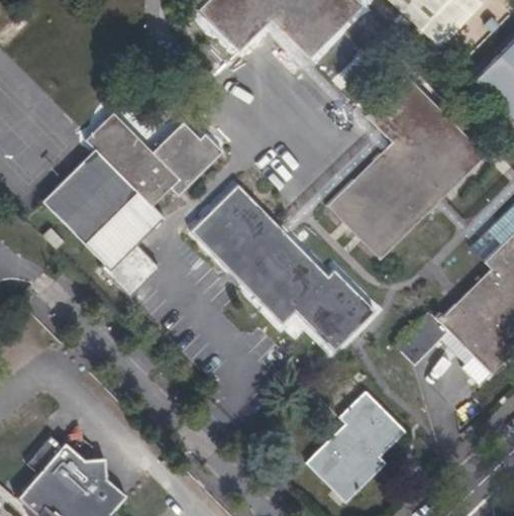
[(208,0),(200,8),(241,49),(272,19),(310,57),(362,5),(356,0),(208,0)]
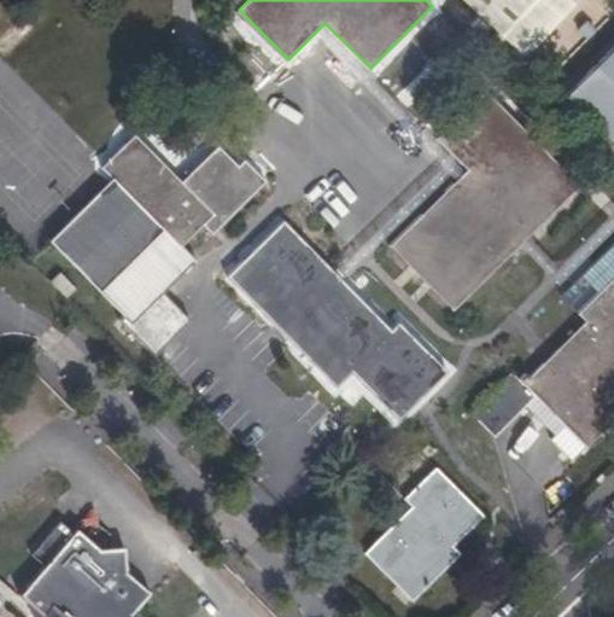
[(466,0),(513,48),(556,0),(466,0)]
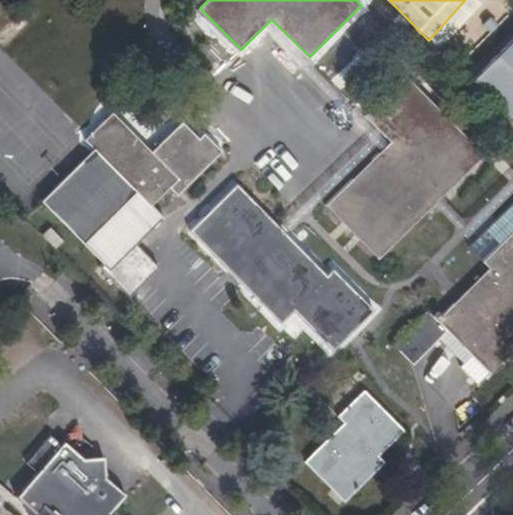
[(481,8),(474,0),(465,0),(428,40),(438,50),(481,8)]
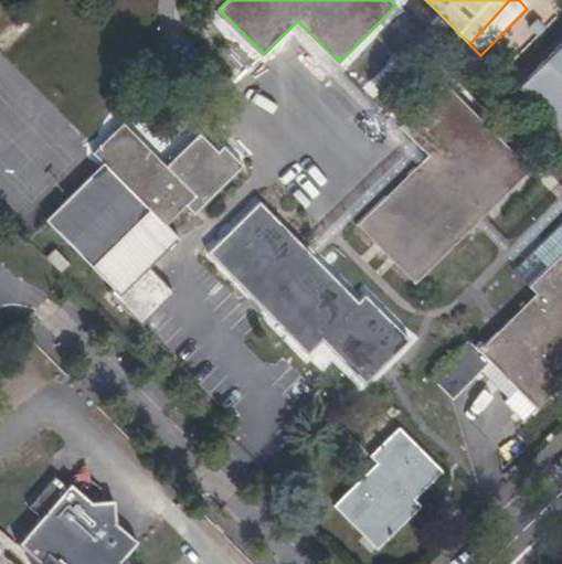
[(561,43),(519,85),(561,128),(561,43)]
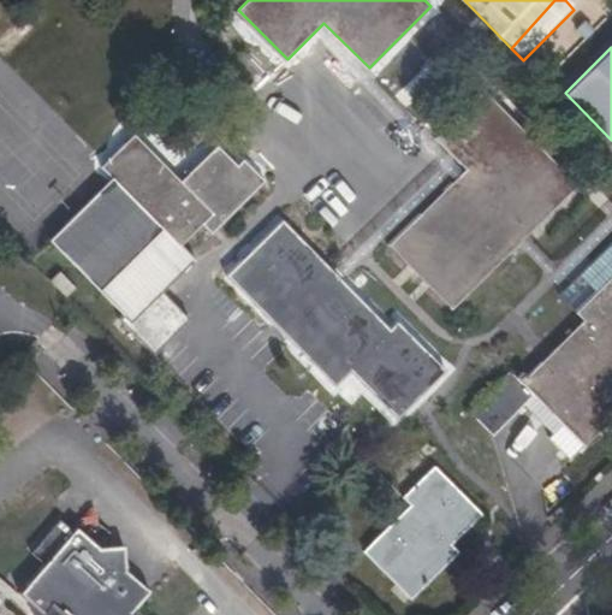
[(452,309),(578,185),(486,90),(437,137),(468,167),(390,243),(452,309)]
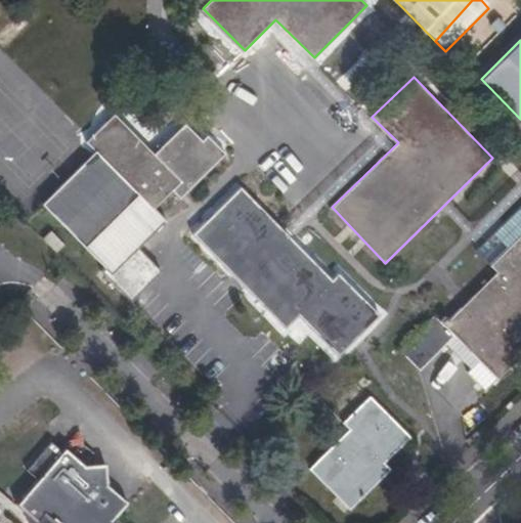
[(88,140),(97,149),(43,203),(107,266),(102,270),(133,301),(165,270),(139,246),(165,220),(154,209),(174,188),(182,198),(227,153),(210,135),(205,140),(187,123),(156,155),(116,115),(88,140)]
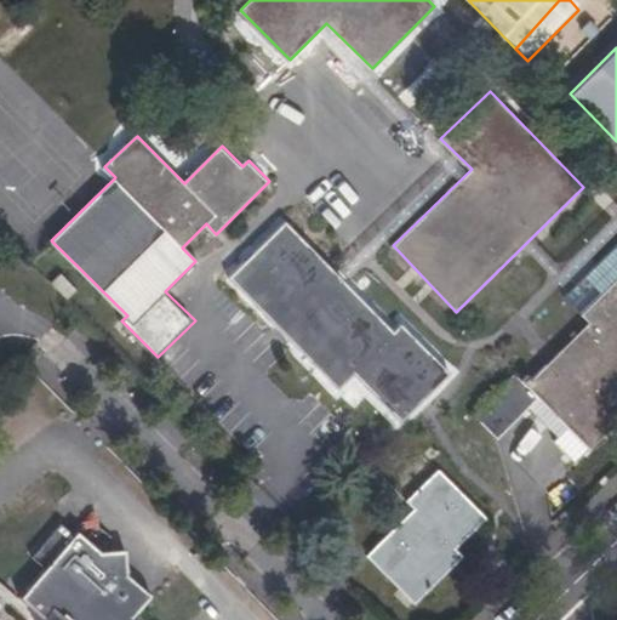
[(286,222),(229,278),(338,388),(354,373),(401,422),(451,374),(401,324),(394,333),(286,222)]
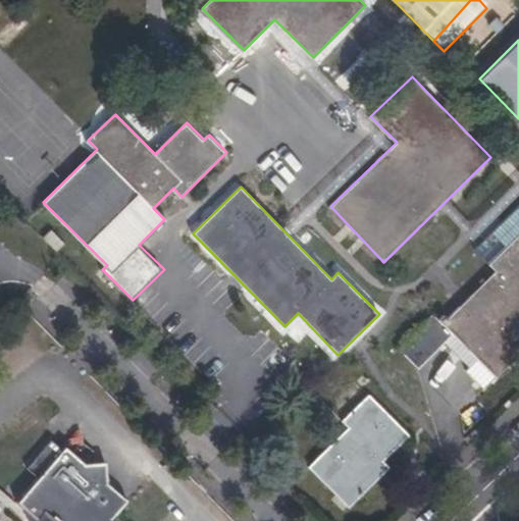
[(455,334),(497,376),(518,354),(518,233),(489,263),(497,271),(443,322),(434,314),(400,348),(421,368),(455,334)]
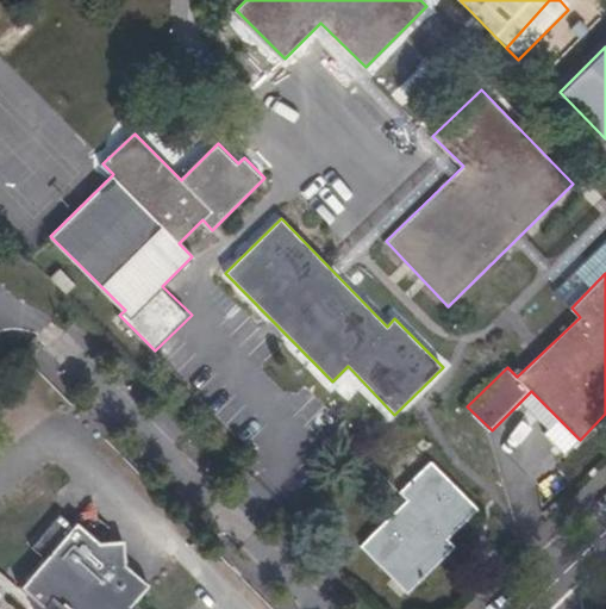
[(430,461),(400,491),(408,501),(361,545),(408,592),(455,546),(447,539),(479,510),(430,461)]
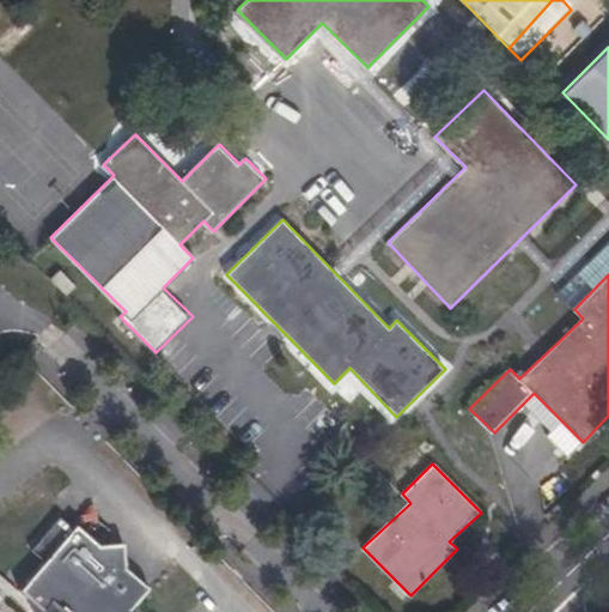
[(78,523),(74,528),(61,516),(32,551),(46,562),(20,591),(43,611),(127,611),(150,587),(127,565),(126,541),(102,544),(78,523)]
